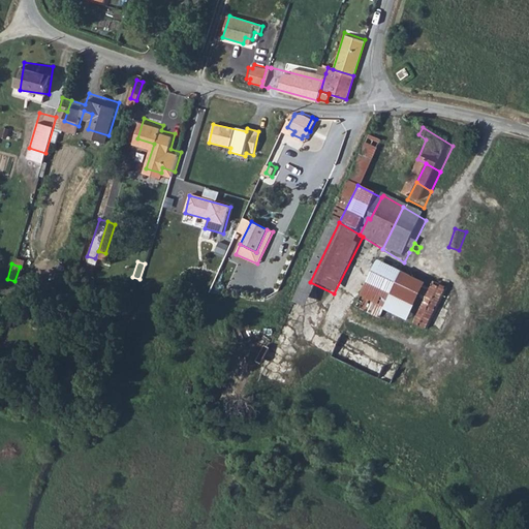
[(416,316),(428,296),(383,269),(358,312),(380,327),(393,303),(416,316)]
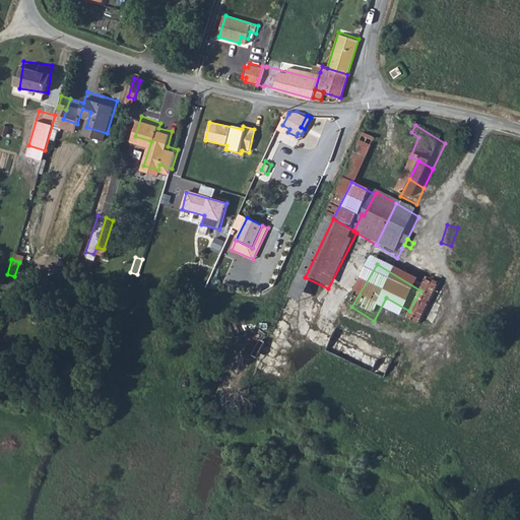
[(419,337),(443,299),(429,289),(404,329),(419,337)]
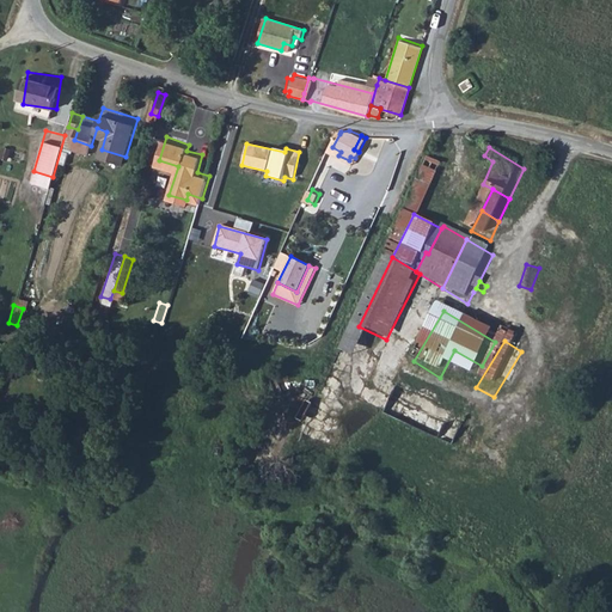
[(433,446),(448,422),(397,391),(381,416),(433,446)]
